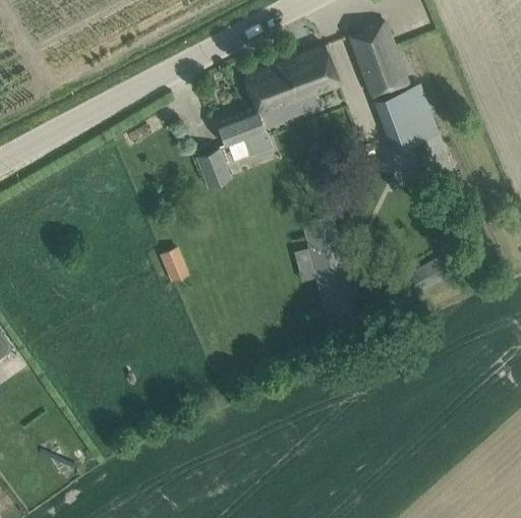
[(371,89),(374,97),(409,84),(384,23),(349,38),(369,89),(371,89)]
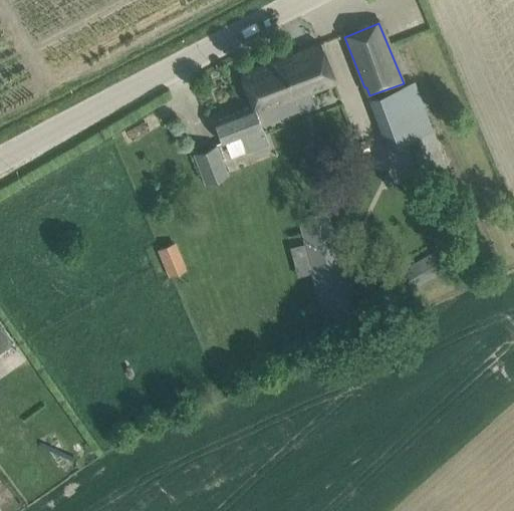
[(333,83),(319,46),(240,76),(253,108),(254,108),(256,113),(281,104),(283,109),(296,104),(299,111),(318,104),(313,91),(333,83)]
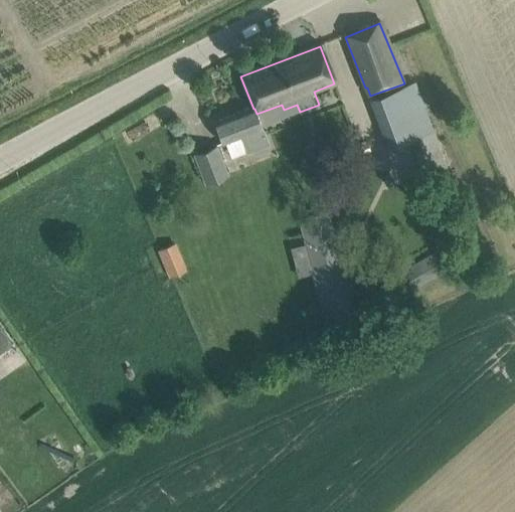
[(255,115),(253,109),(213,124),(222,146),(240,139),(246,156),(269,147),(263,130),(256,114),(255,115)]
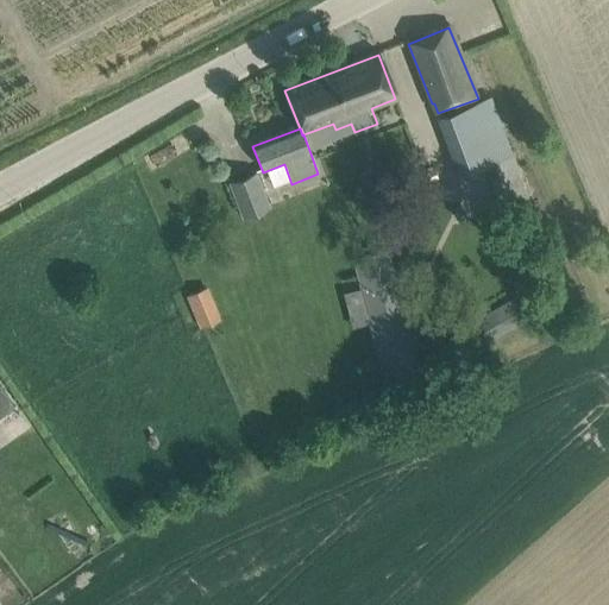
[(513,157),(506,138),(456,158),(464,177),(513,157)]
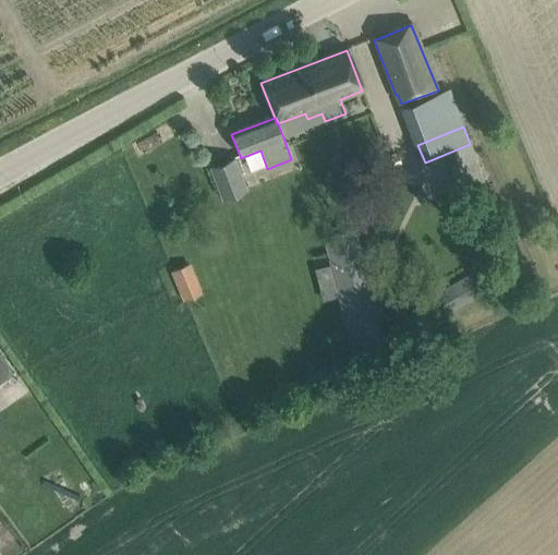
[(209,169),(222,204),(247,194),(233,159),(209,169)]
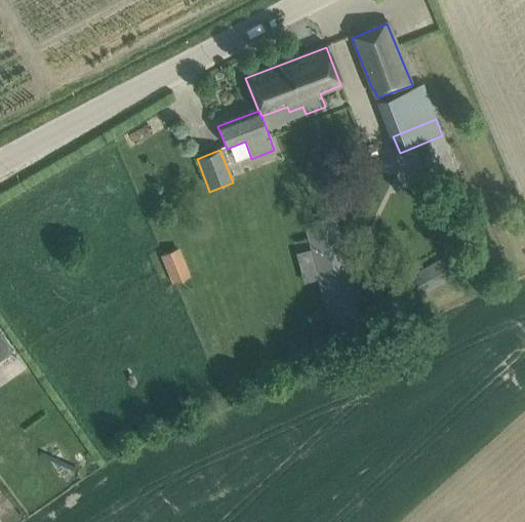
[(334,217),(305,225),(312,254),(314,261),(333,338),(336,337),(364,330),(360,318),(344,252),(344,253),(341,246),(334,217)]
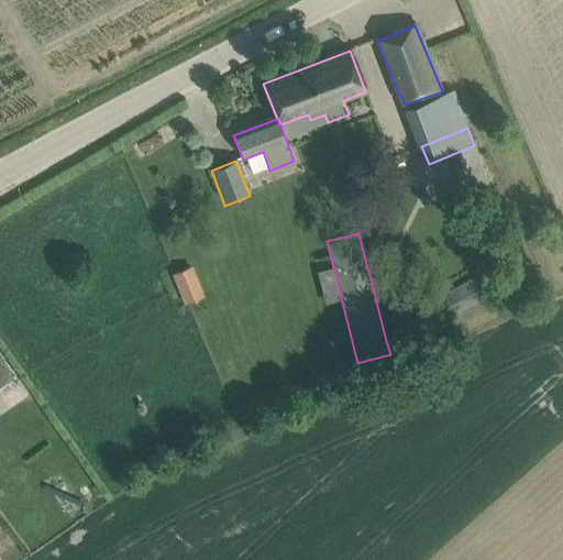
[(172,276),(185,308),(205,299),(191,268),(172,276)]
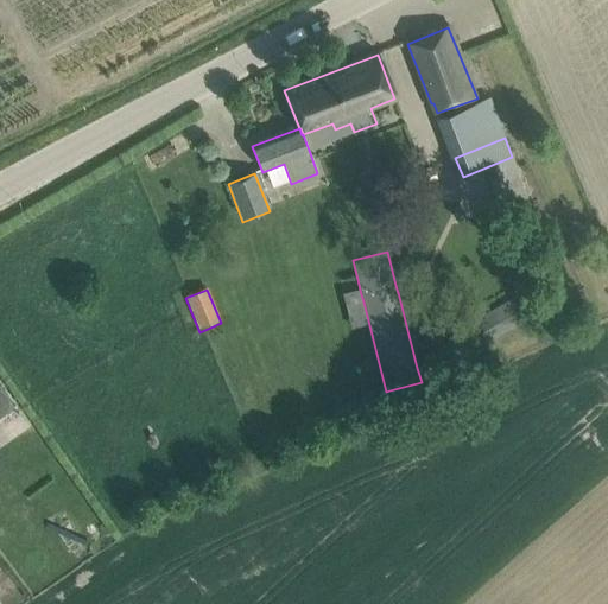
[(476,324),(488,344),(532,317),(520,297),(476,324)]
